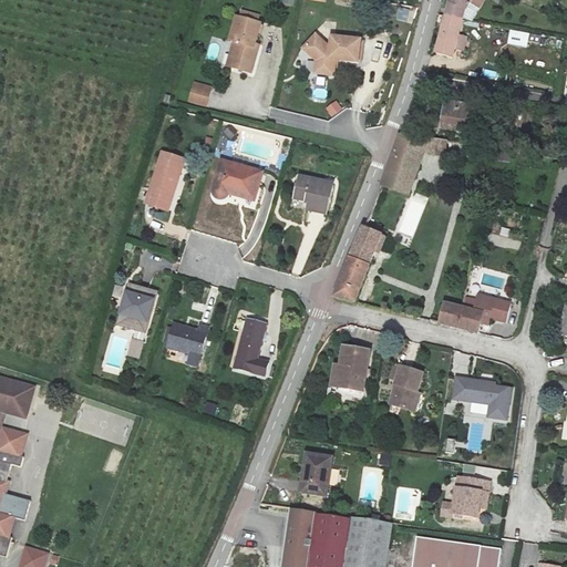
[(471,0),(449,0),(446,13),(462,21),(465,10),(471,0)]
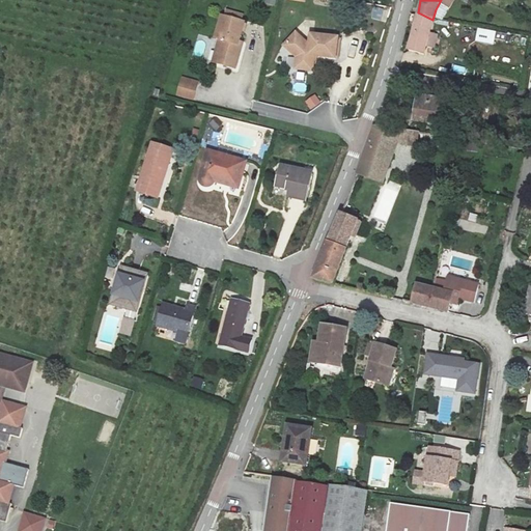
[(432,20),(418,12),(409,49),(423,55),(432,20)]
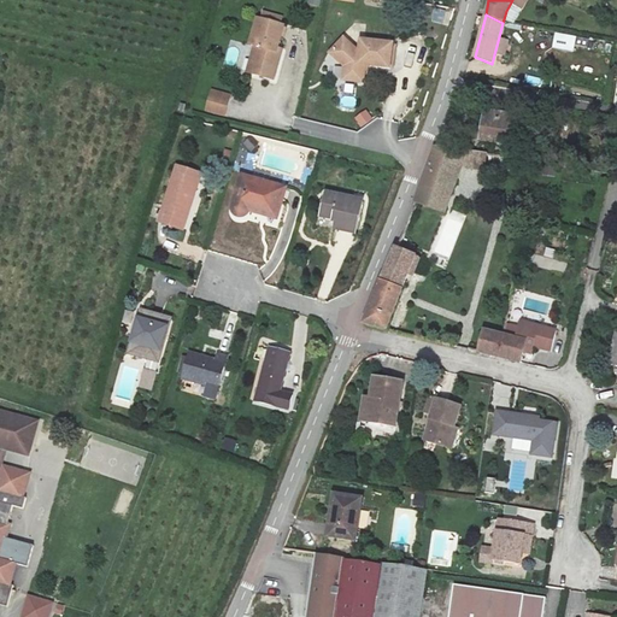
[(264,65),(265,59),(269,37),(244,31),(238,58),(241,59),(240,68),(242,74),(241,87),(257,90),(259,80),(266,81),(269,66),(264,65)]
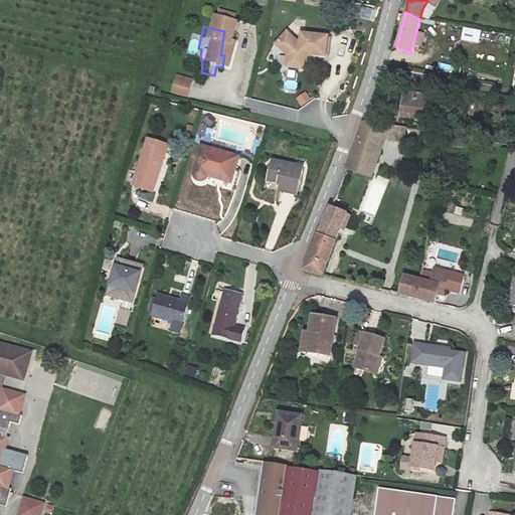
[(461,40),(479,43),(481,30),(464,27),(461,40)]
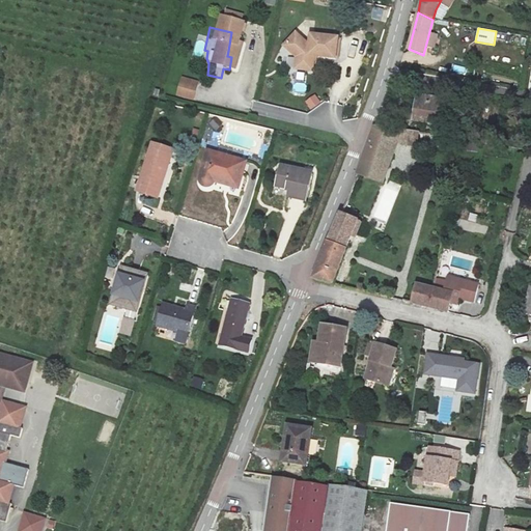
[(431,32),(428,47),(435,48),(438,34),(431,32)]
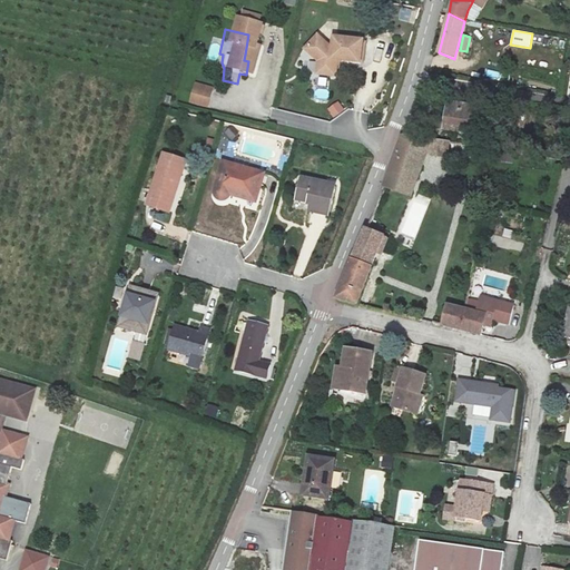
[(360,49),(331,43),(328,56),(314,41),(304,51),(318,66),(316,81),(331,84),(334,68),(356,71),(360,49)]
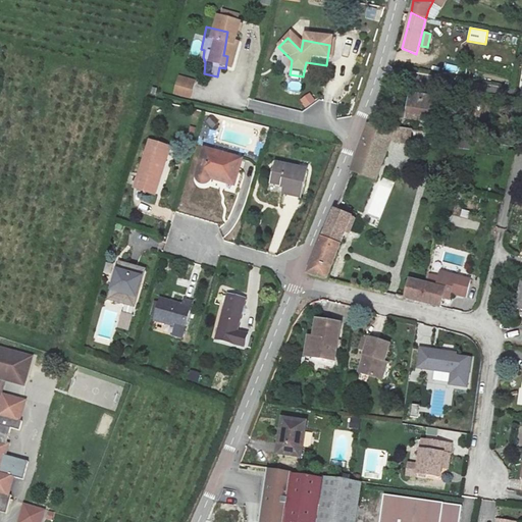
[(292,60),(278,47),(275,50),(289,61),(285,73),(290,74),(292,60)]
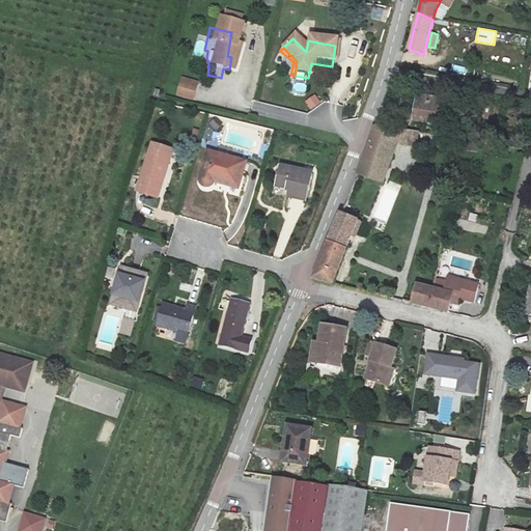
[(292,91),(306,93),(307,84),(294,82),(292,91)]
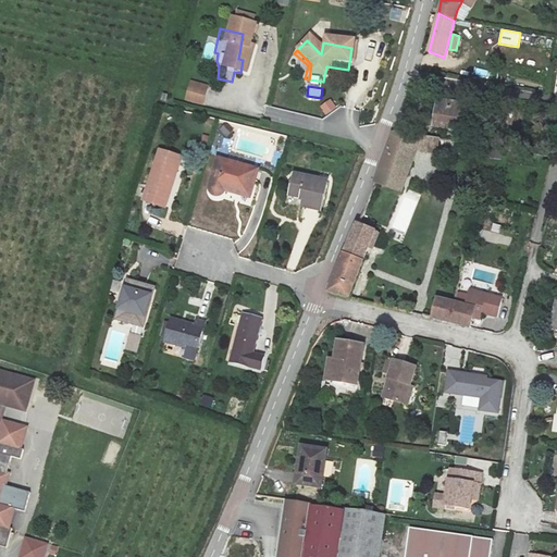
[(331,99),(320,107),(326,115),(337,108),(331,99)]
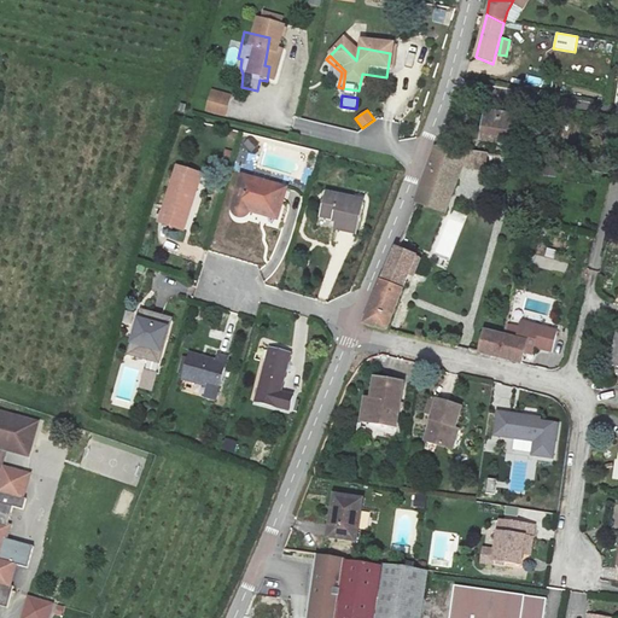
[(513,124),(483,120),(478,150),(508,155),(513,124)]
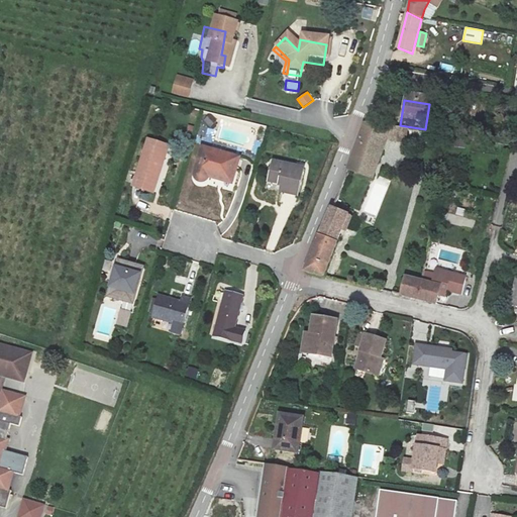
[(156,164),(161,165),(166,149),(143,143),(130,188),(147,192),(156,164)]
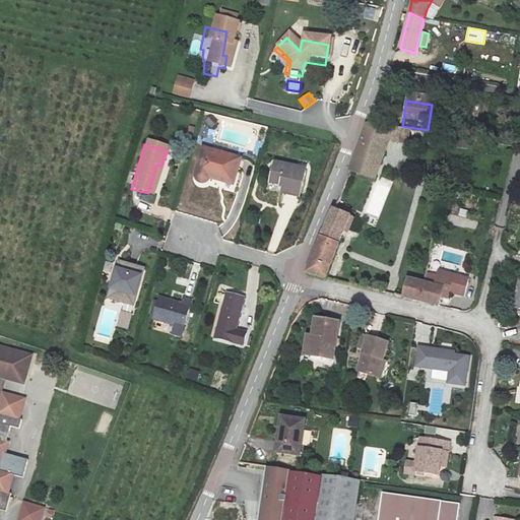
[(238,161),(200,150),(192,178),(193,181),(194,184),(197,186),(201,187),(205,181),(231,188),(238,161)]
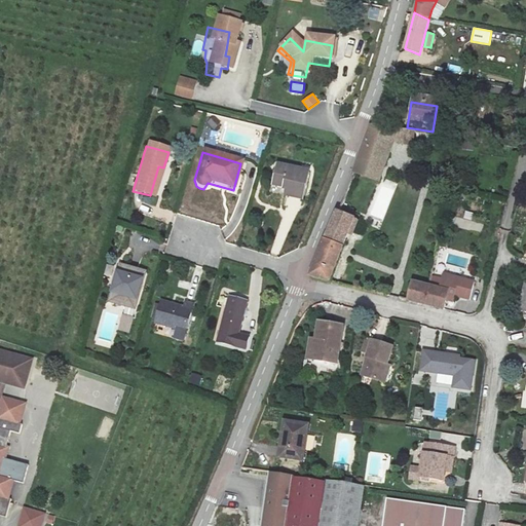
[(308,171),(276,163),(272,183),(287,186),(286,193),(302,197),(308,171)]
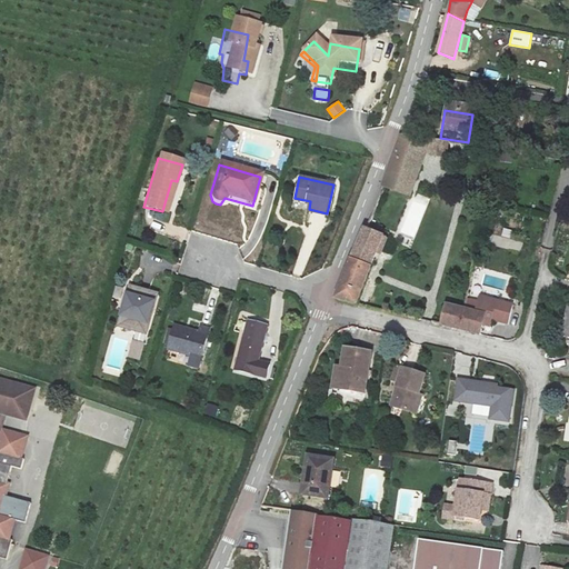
[(171,180),(162,211),(168,213),(177,181),(171,180)]
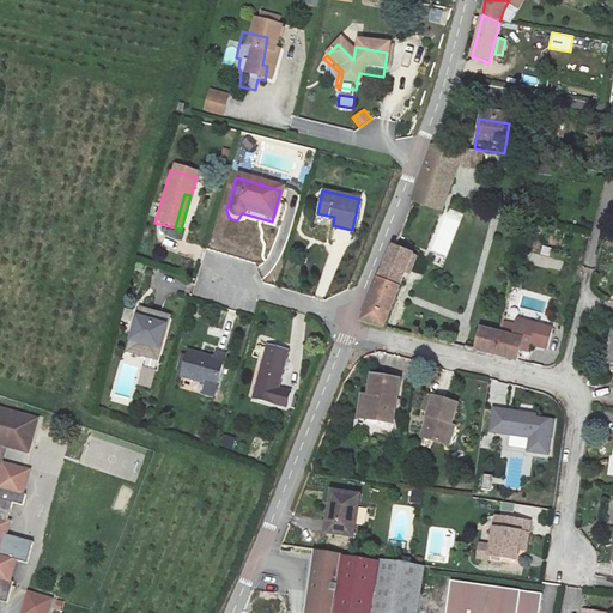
[(362,321),(384,326),(400,275),(405,277),(412,256),(389,248),(374,285),(360,320),(362,321)]
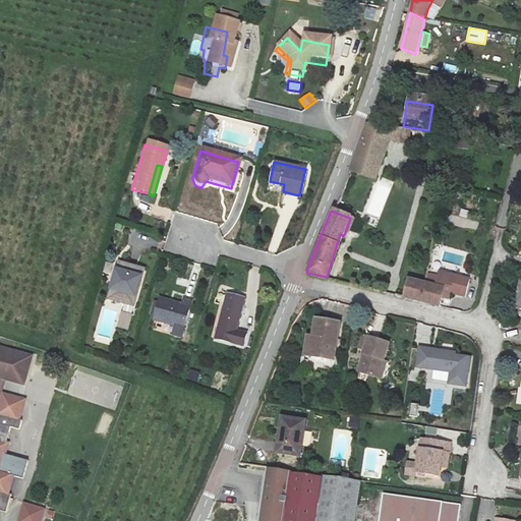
[(142,268),(119,262),(109,297),(132,303),(142,268)]
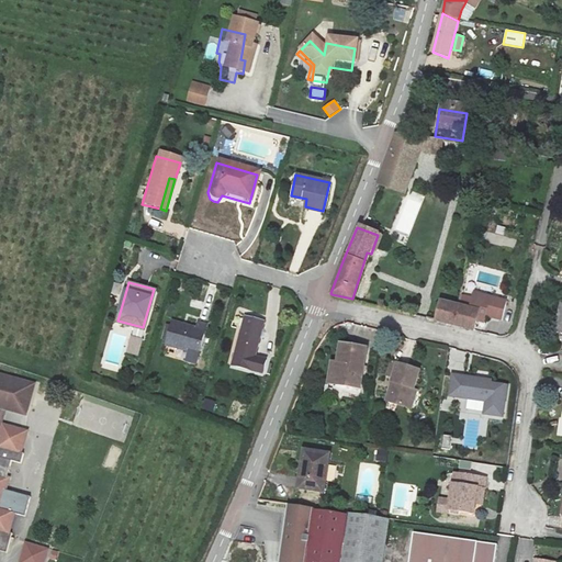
[(85,291),(81,306),(87,308),(91,292),(85,291)]
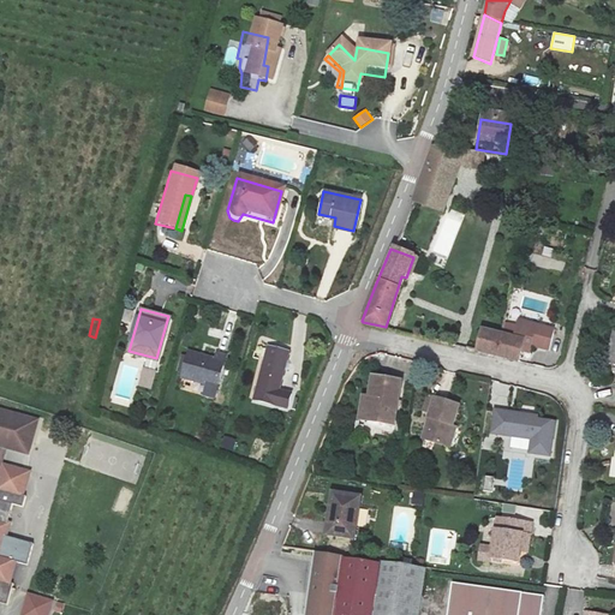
[(503,323),(501,335),(523,340),(529,340),(531,329),(503,323)]
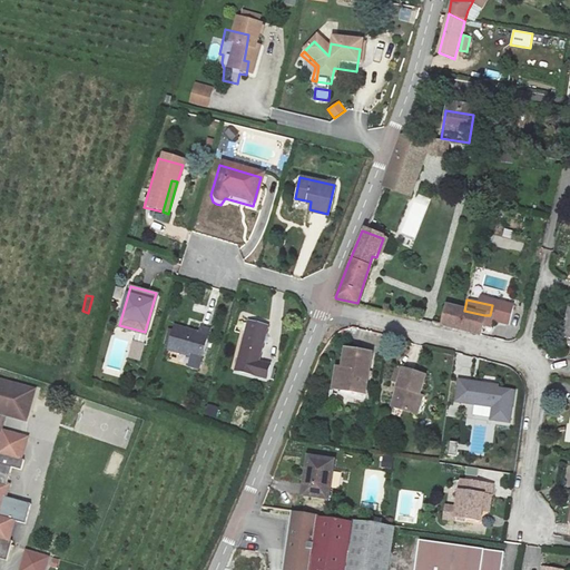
[(569,308),(558,306),(549,338),(569,344),(569,308)]
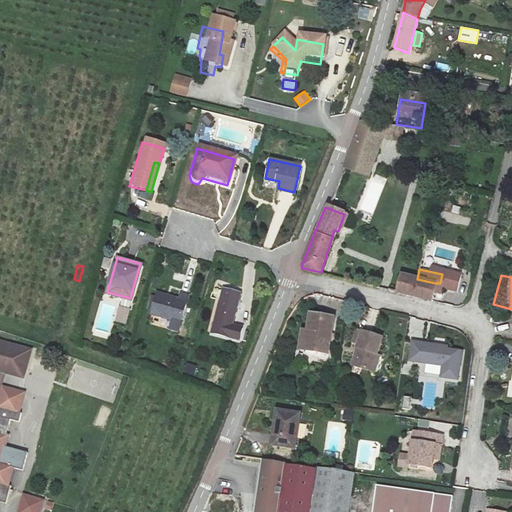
[(435,283),(417,279),(402,276),(399,293),(410,295),(433,300),(435,283)]
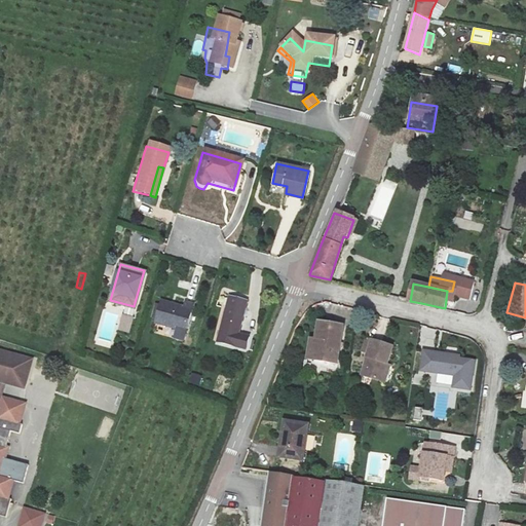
[(248,299),(229,294),(217,339),(247,347),(251,333),(239,330),(248,299)]
